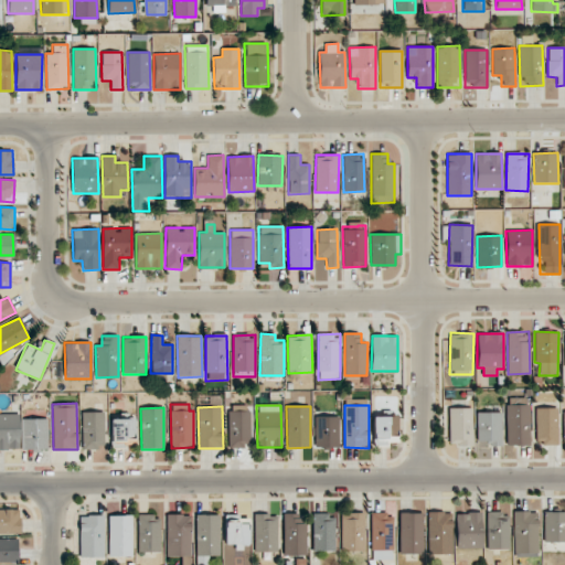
[(535,445),(557,445),(558,408),(536,407),(535,445)]
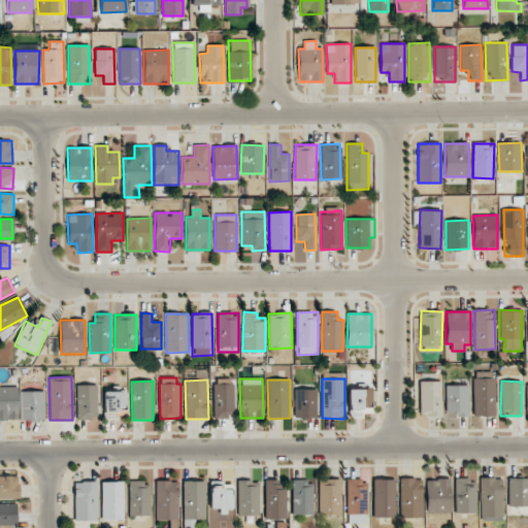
[(420,416),(441,415),(441,382),(420,382),(420,416)]
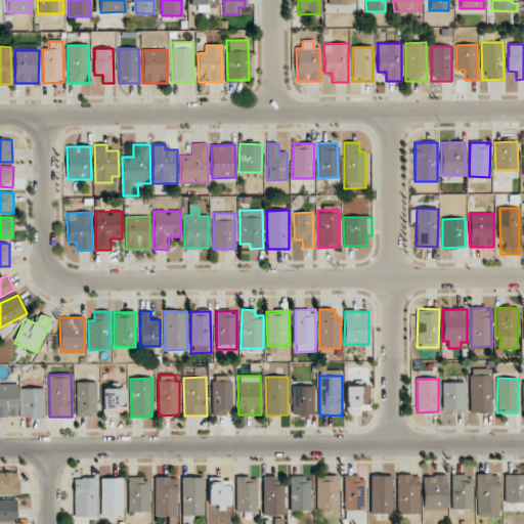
[(212,416),(232,416),(231,381),(211,381),(212,416)]
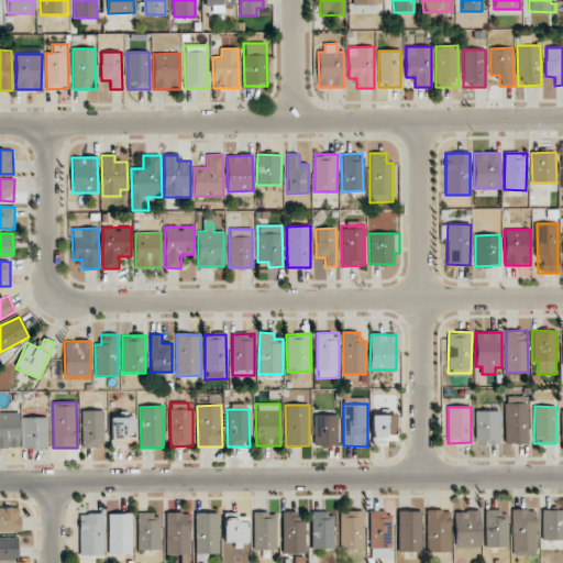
[(103,410),(81,410),(83,446),(105,446),(103,410)]
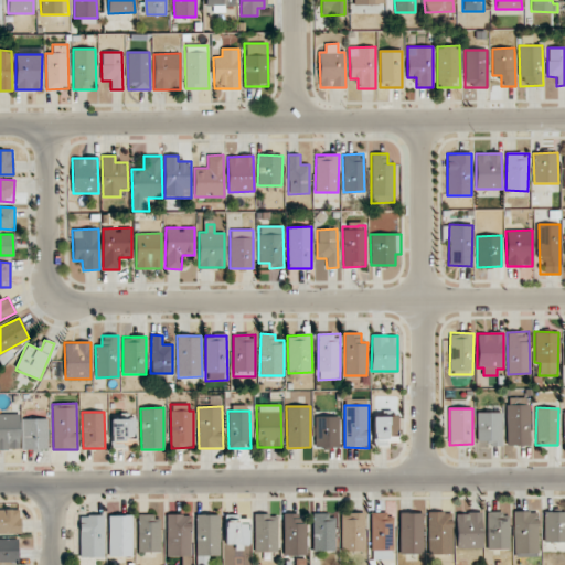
[(501,412),(477,413),(478,447),(502,447),(501,412)]
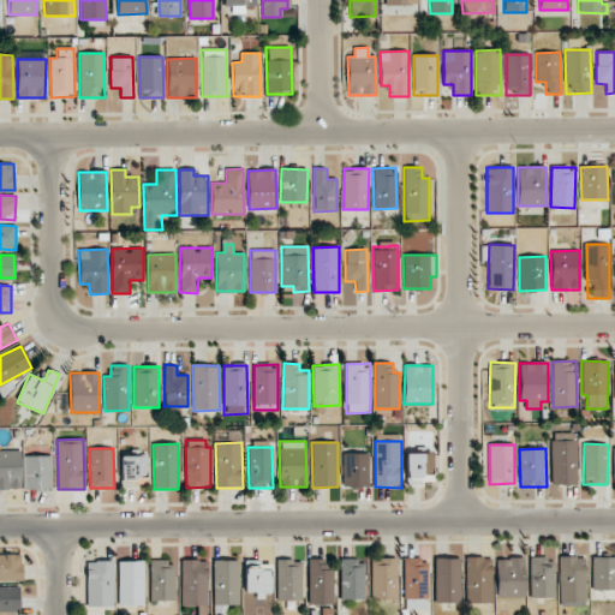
[(21,451),(0,451),(0,489),(21,489),(21,451)]
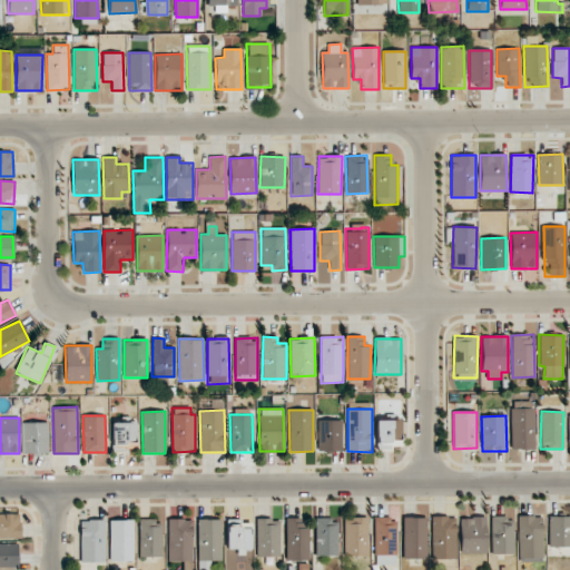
[(342,452),(342,420),(317,420),(317,451),(342,452)]
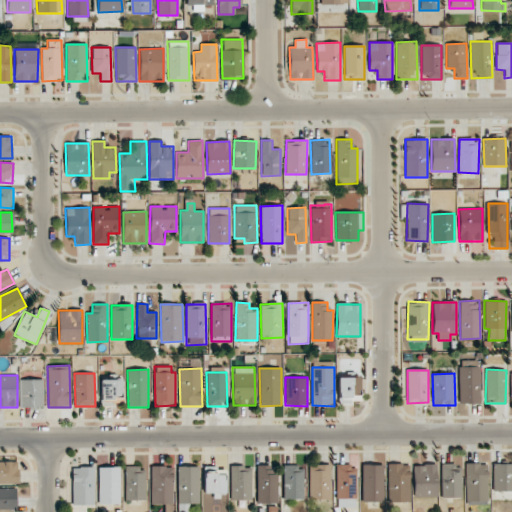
[(338,377),(338,402),(360,401),(360,377),(338,377)]
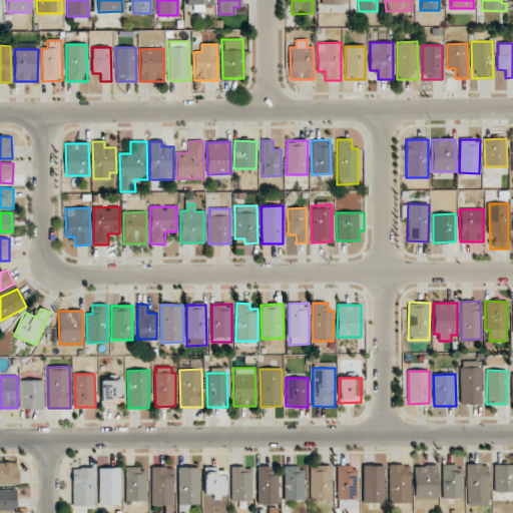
[(42,380),(19,381),(20,409),(43,408),(42,380)]
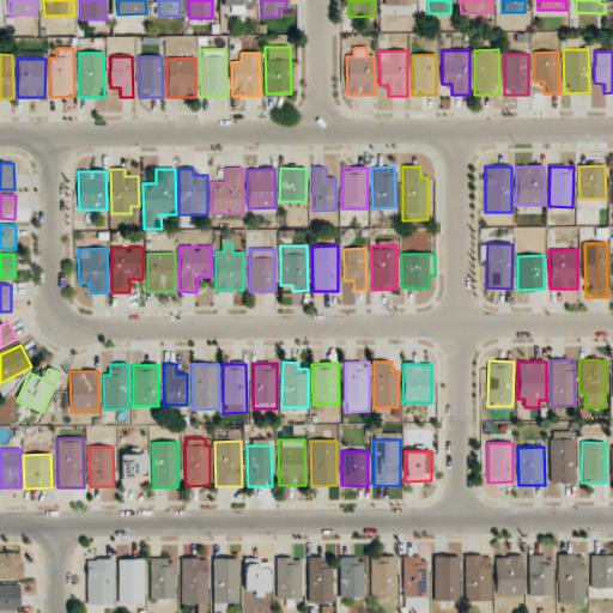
[(120,455),(121,485),(135,485),(135,477),(147,475),(146,455),(120,455)]
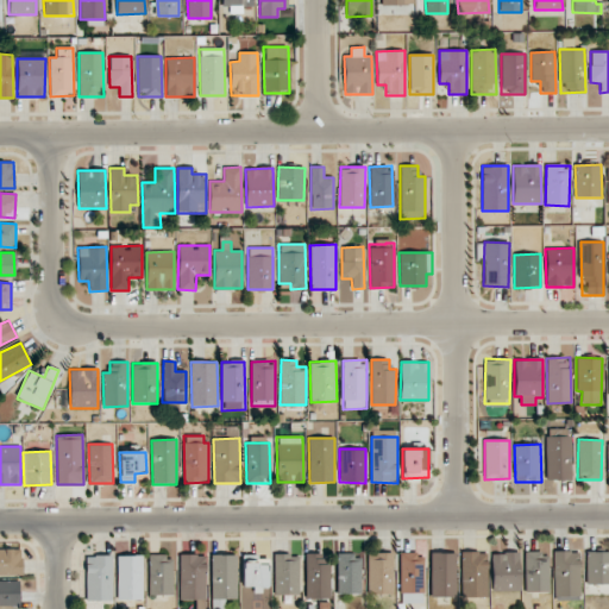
[(0,575),(23,575),(22,548),(0,548),(0,575)]
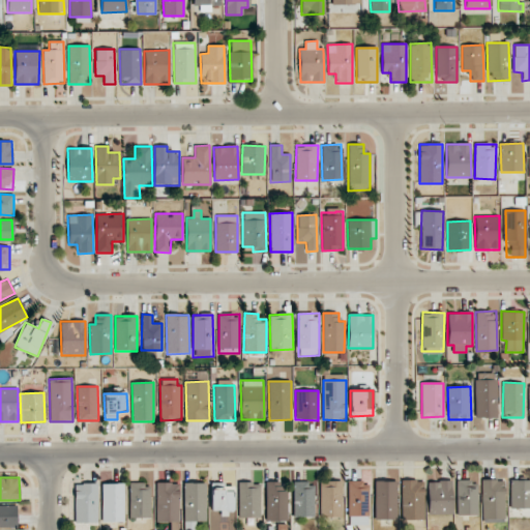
[(509,508),(529,508),(529,479),(510,480),(509,508)]
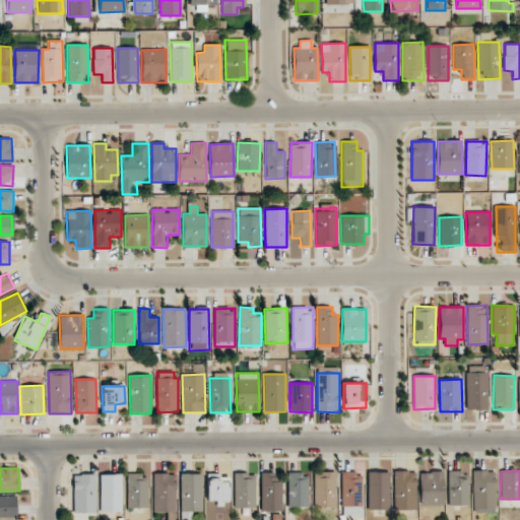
[(336,471),(314,472),(314,508),(336,507),(336,471)]
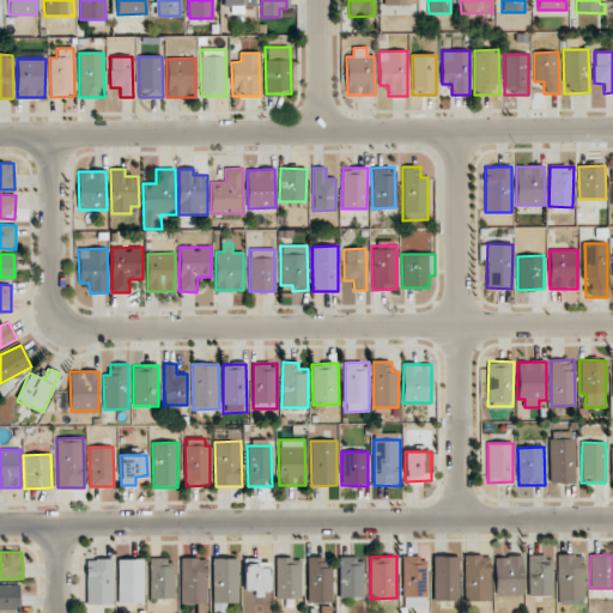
[(434,601),(459,601),(459,556),(434,557),(434,601)]
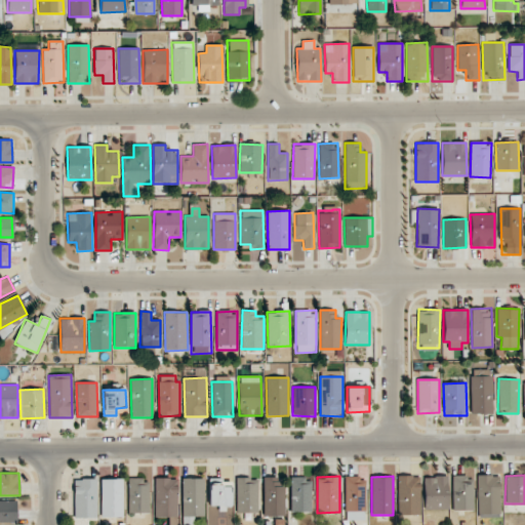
[(419,476),(397,476),(398,515),(420,515),(419,476)]
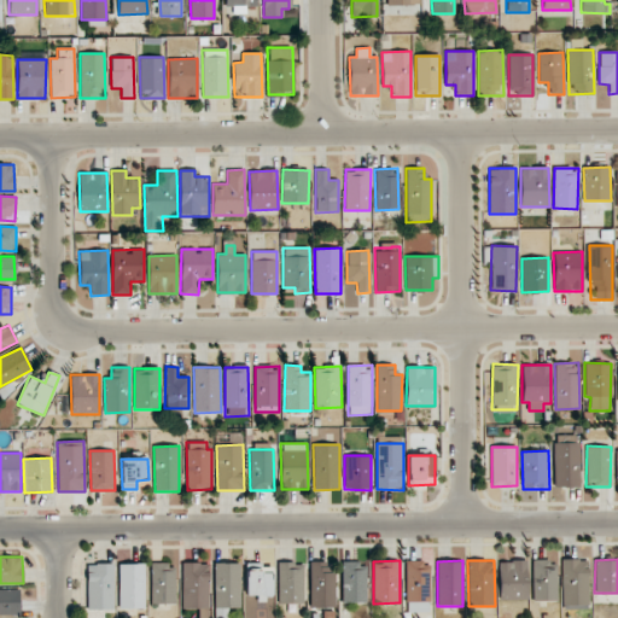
[(558,601),(557,560),(532,560),(532,601),(558,601)]
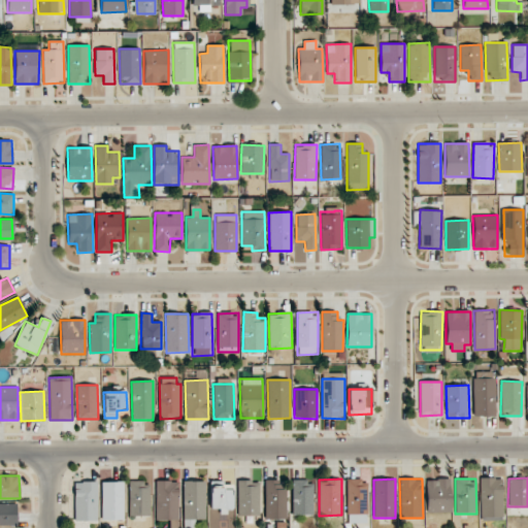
[(502,479),(480,479),(481,520),(502,520),(502,479)]
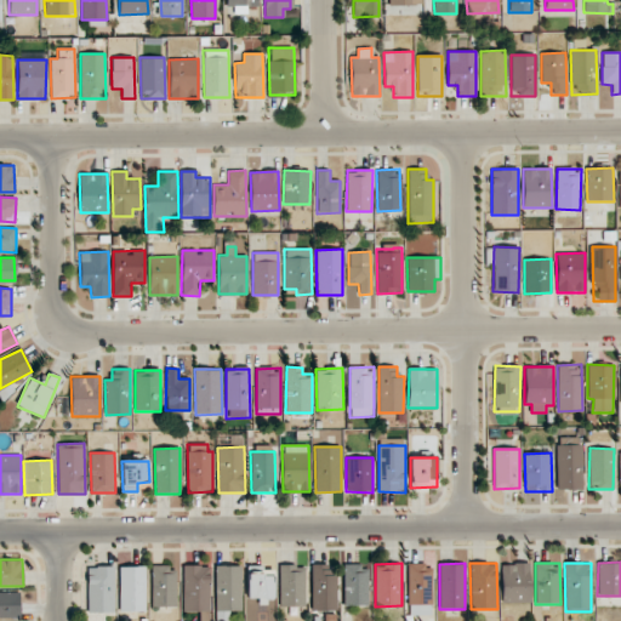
[(337,610),(336,575),(330,576),(329,564),(311,564),(312,610),(337,610)]
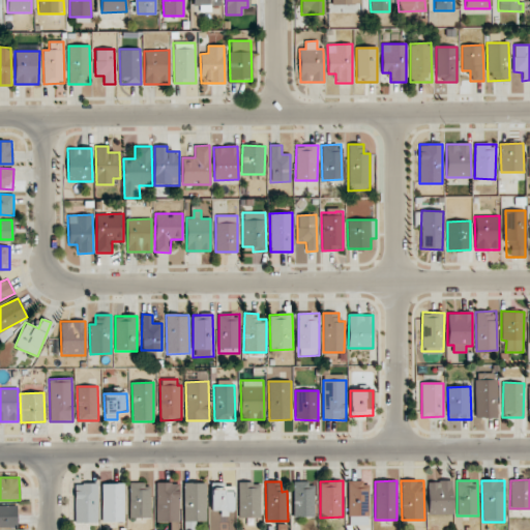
[(348,481),(348,524),(369,524),(369,482),(348,481)]
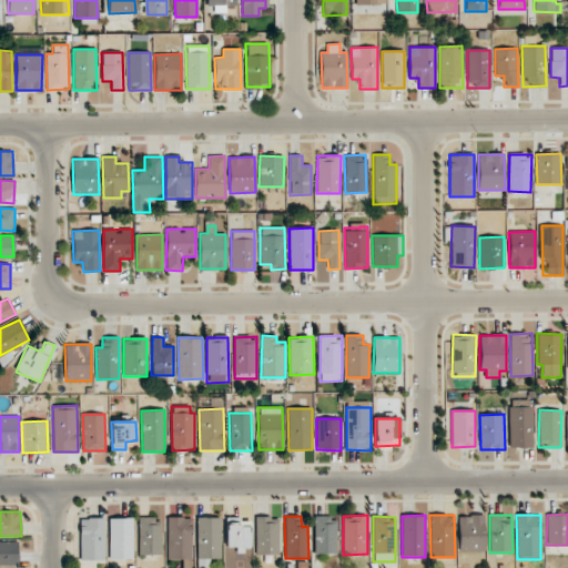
[(458,551),(485,551),(484,516),(458,516),(458,551)]
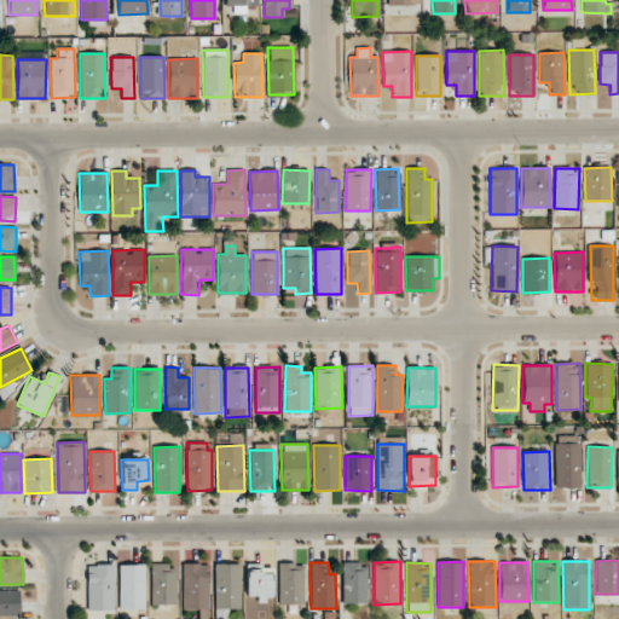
[(175,605),(175,563),(151,563),(151,605),(175,605)]
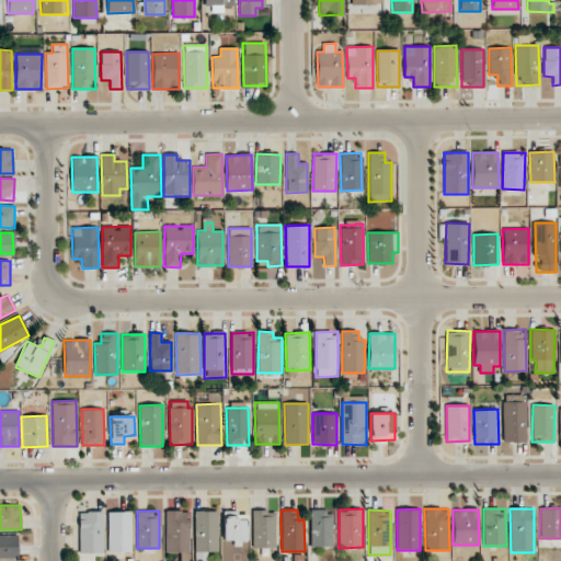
[(165,511),(165,552),(189,552),(190,511),(165,511)]
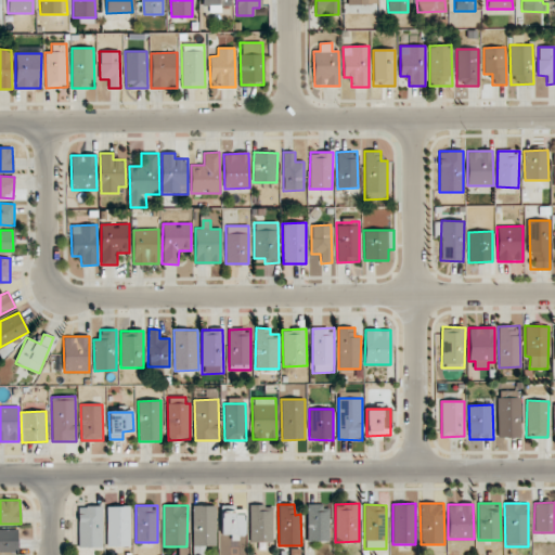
[(216,546),(216,505),(192,506),(193,546),(216,546)]
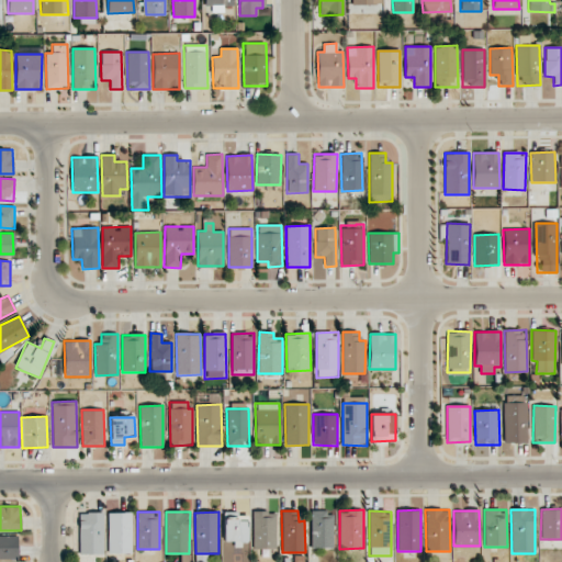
[(254,549),(277,549),(276,512),(253,512),(254,549)]
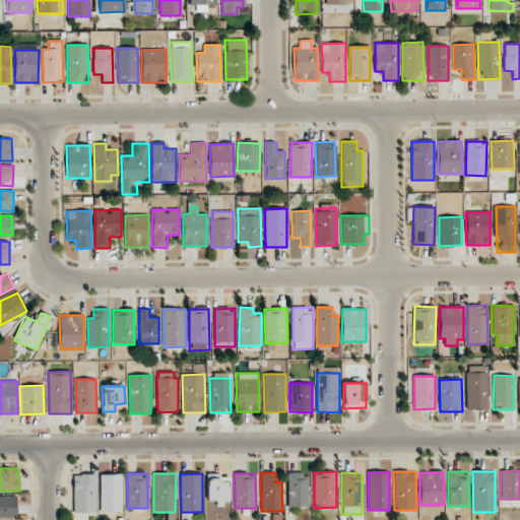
[(309,507),(308,473),(287,474),(288,507),(309,507)]
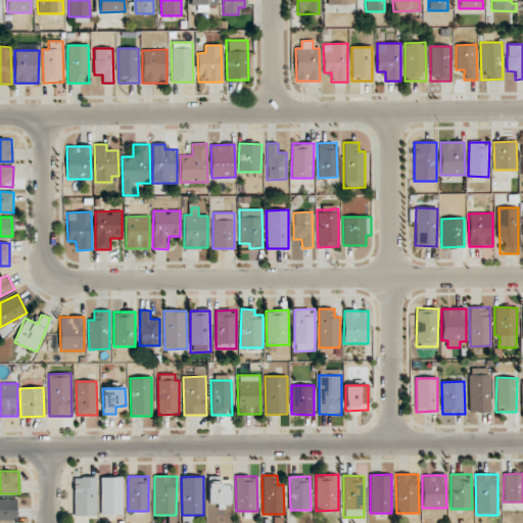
[(74,477),(74,516),(97,516),(96,477),(74,477)]
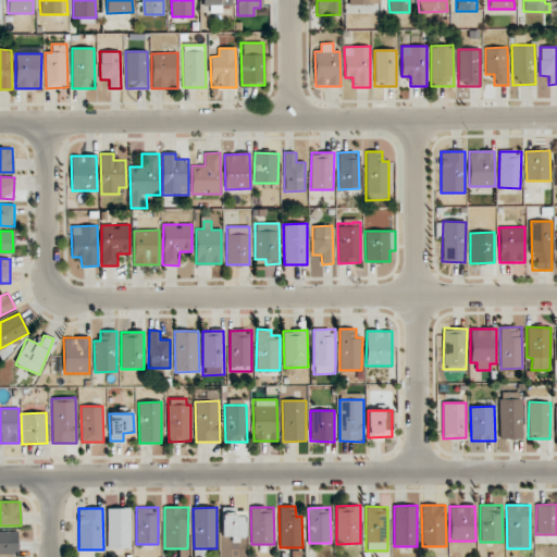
[(107,508),(108,549),(131,548),(130,508),(107,508)]
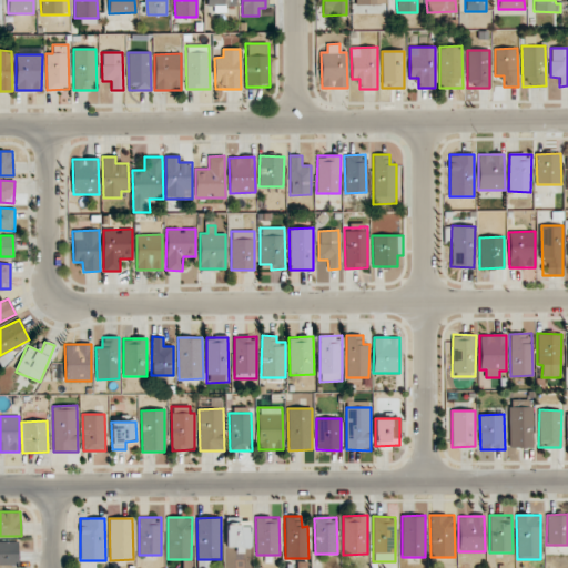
[(225,549),(250,550),(251,519),(226,518),(225,549)]
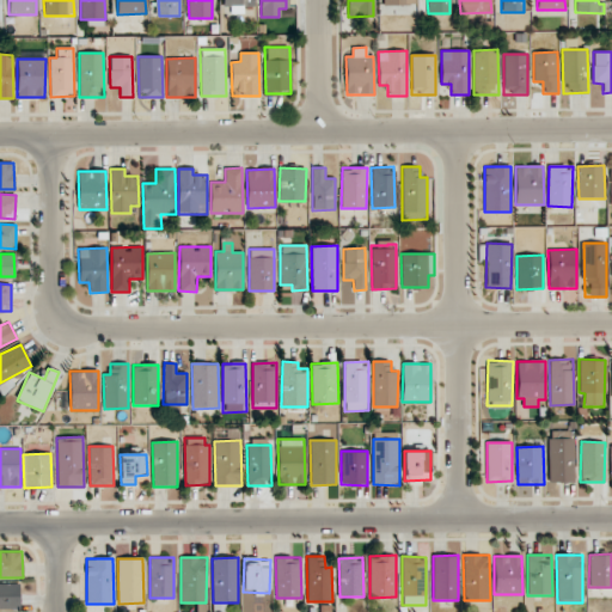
[(20,585),(0,583),(0,609),(19,610),(20,585)]
